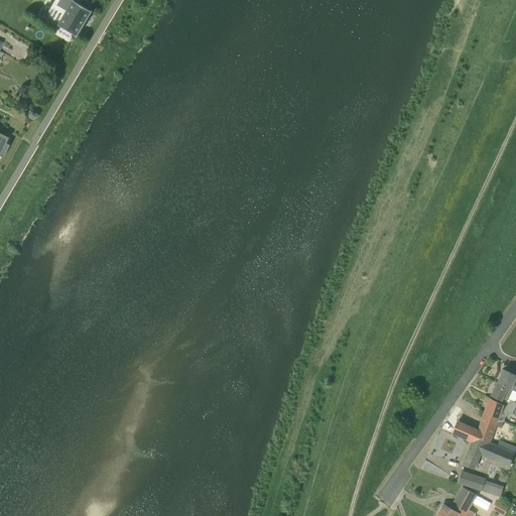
[(70,6),(65,14),(84,25),(92,11),(74,0),(63,0),(62,2),(70,6)]
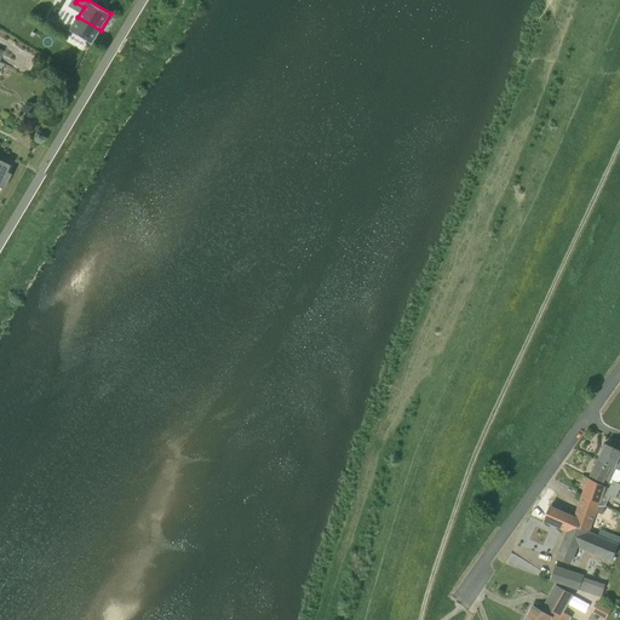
[(92,42),(101,30),(78,17),(56,3),(47,16),(92,42)]
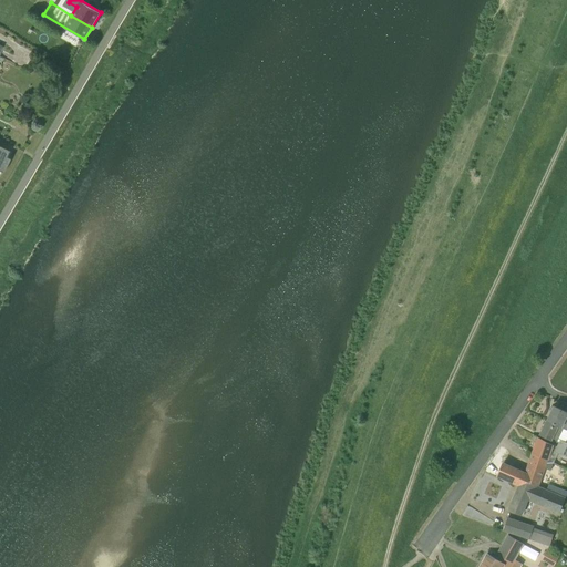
[(0,165),(2,166),(12,146),(0,140),(0,165)]
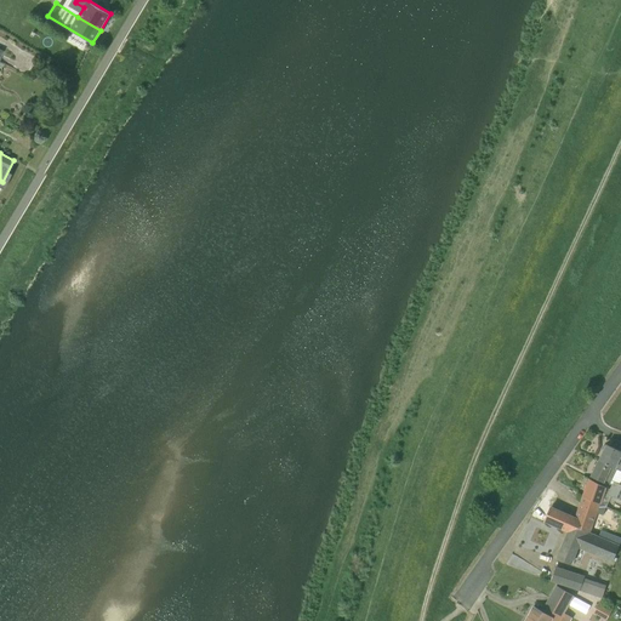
[(620,461),(619,460),(620,455),(620,451),(607,445),(598,461),(620,471),(620,461)]
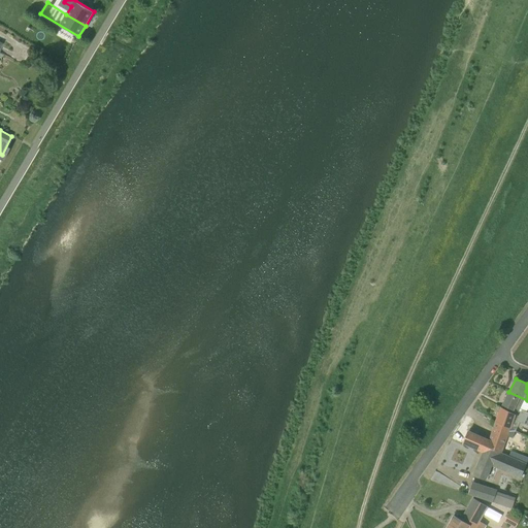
[(527,407),(527,400),(508,392),(502,405),(519,411),(519,410),(520,411),(521,409),(526,411),(527,407)]
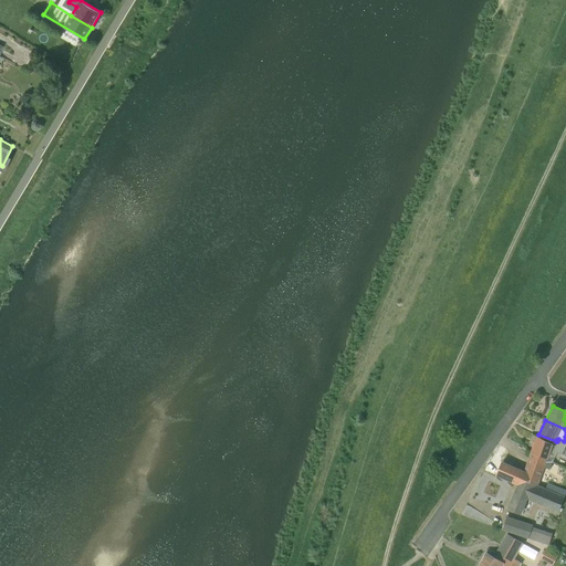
[(549,450),(554,452),(556,447),(556,446),(537,437),(530,459),(545,462),(549,450)]
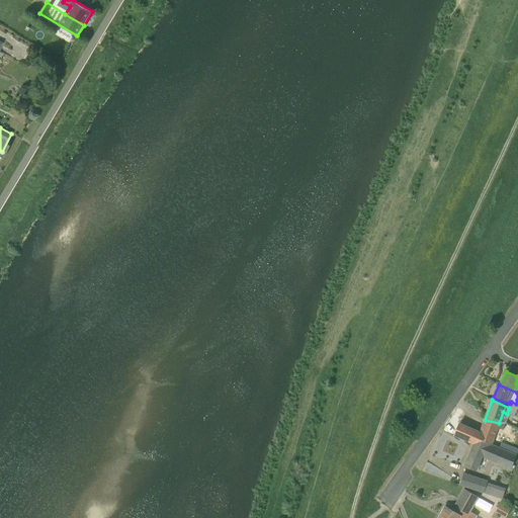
[(509,409),(507,414),(517,418),(517,405),(516,404),(511,402),(510,404),(509,408),(509,409)]
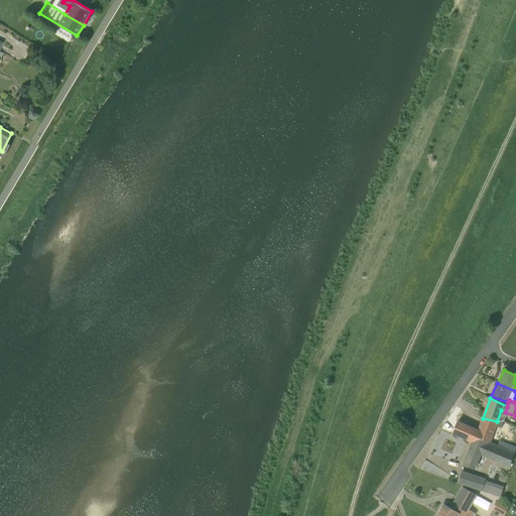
[(487,442),(494,429),(497,421),(483,418),(479,430),(458,421),(453,432),(473,441),(472,442),(474,443),(476,437),(487,442)]
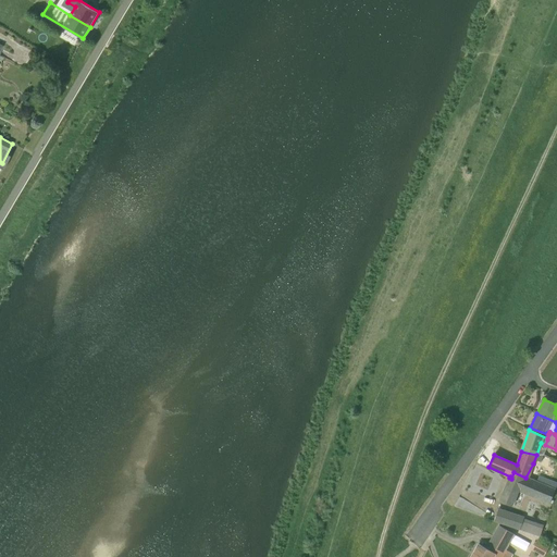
[(555,491),(525,478),(514,472),(511,479),(509,478),(499,502),(512,507),(517,498),(520,499),(522,493),(549,505),(555,491)]
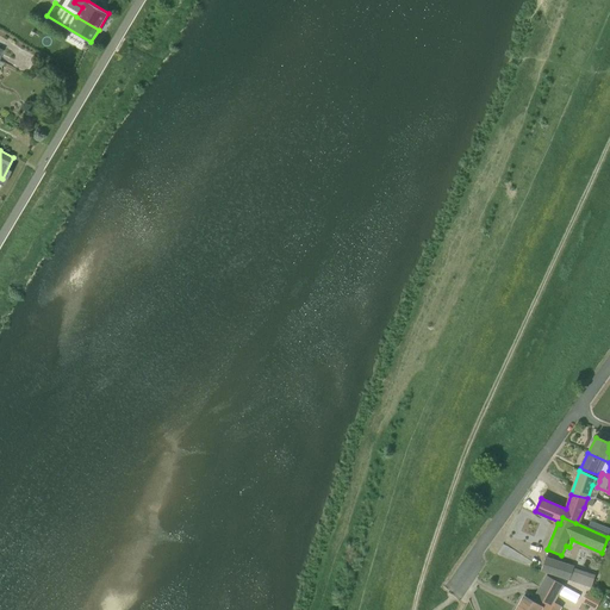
[(570,574),(571,570),(542,560),(539,568),(560,574),(561,572),(570,574)]
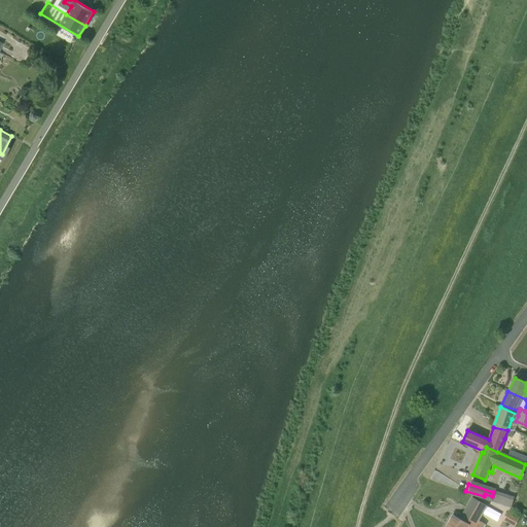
[(489,505),(472,496),(461,516),(452,514),(445,526),(468,526),(469,526),(470,526),(484,526),(487,523),(479,520),(489,505)]
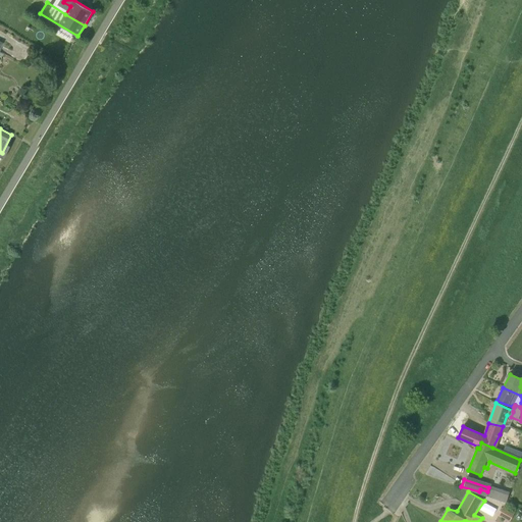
[(498,515),(510,521),(511,521),(516,512),(504,506),(498,515)]
